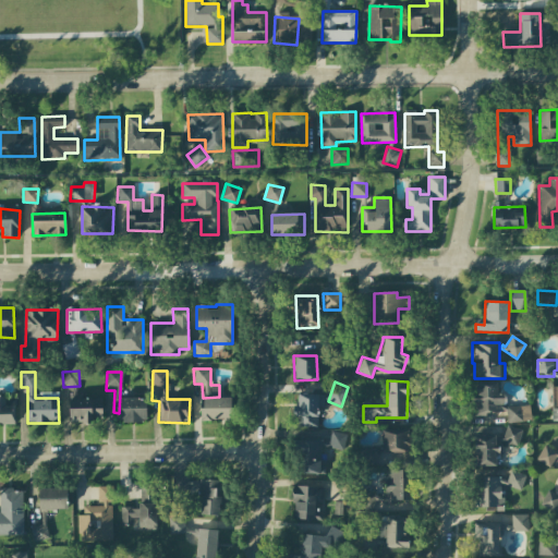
[(497,384),(473,385),(475,415),(506,413),(505,393),(498,393),(497,384)]
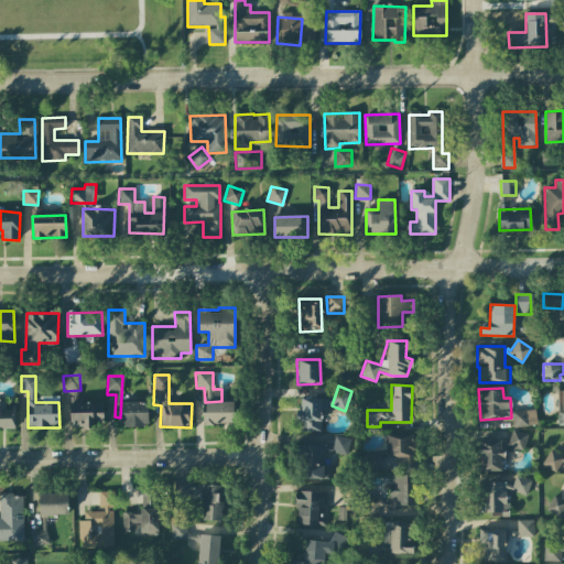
[(300,431),(323,432),(323,399),(301,398),(300,431)]
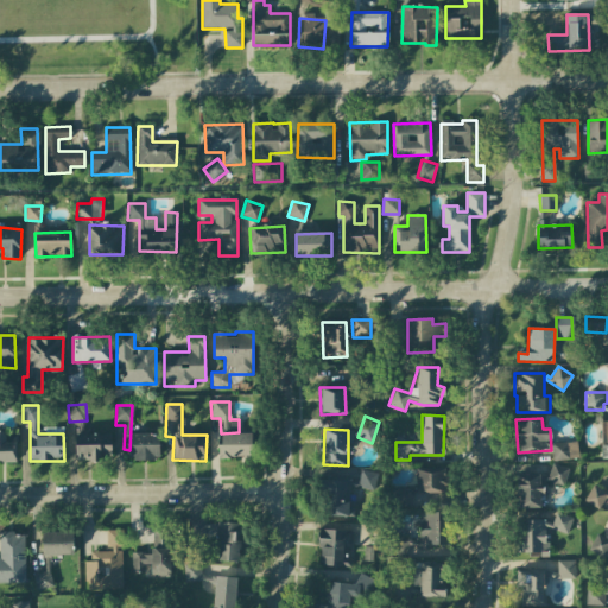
[(17,442),(5,442),(6,431),(0,431),(0,461),(17,462),(17,442)]
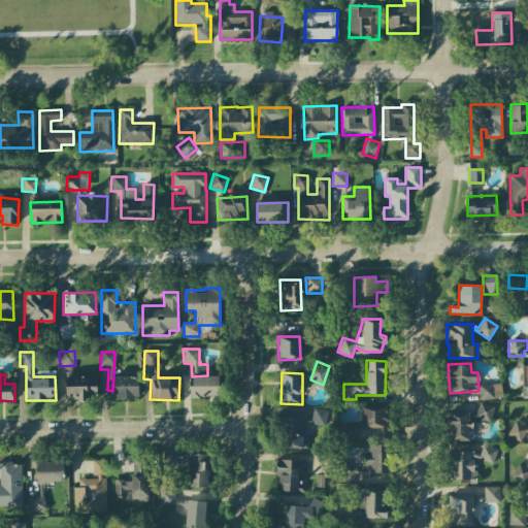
[(66,400),(88,400),(88,395),(97,395),(97,375),(67,375),(66,400)]
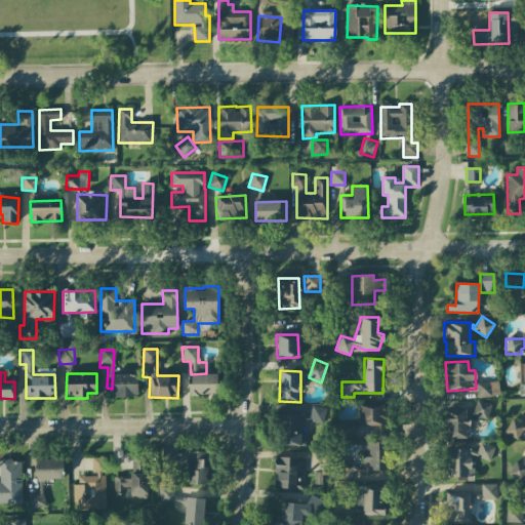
[(217,395),(216,374),(188,375),(189,396),(217,395)]
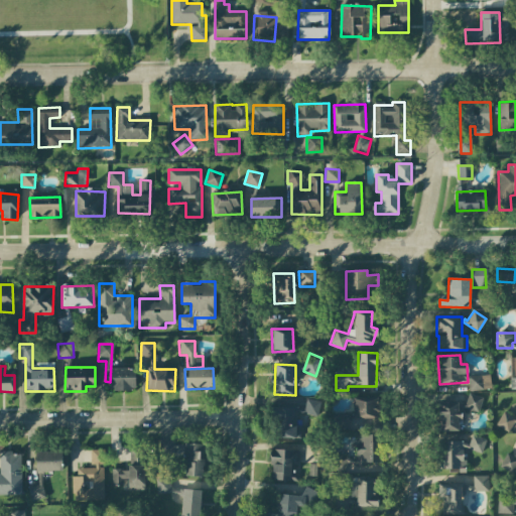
[(135,390),(136,369),(110,369),(110,390),(135,390)]
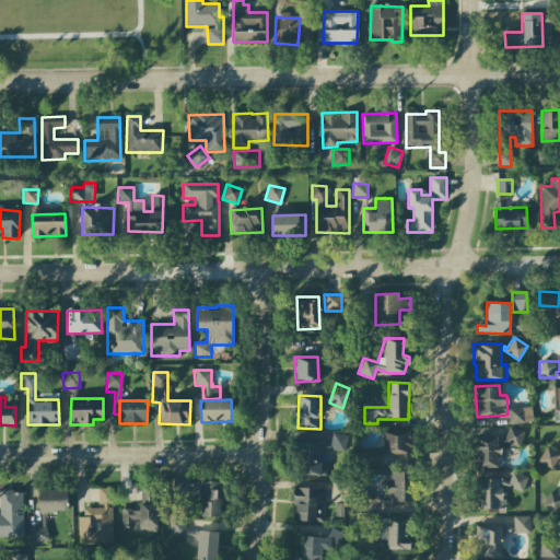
[(510,423),(533,423),(532,407),(509,408),(510,423)]
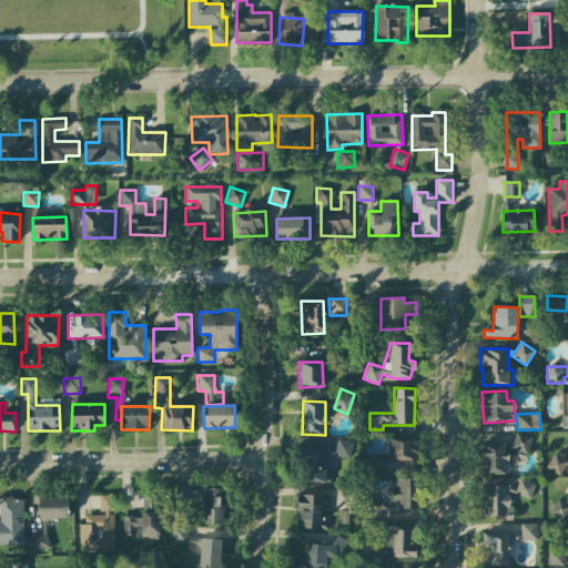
[(531,437),(516,433),(511,450),(527,455),(531,437)]
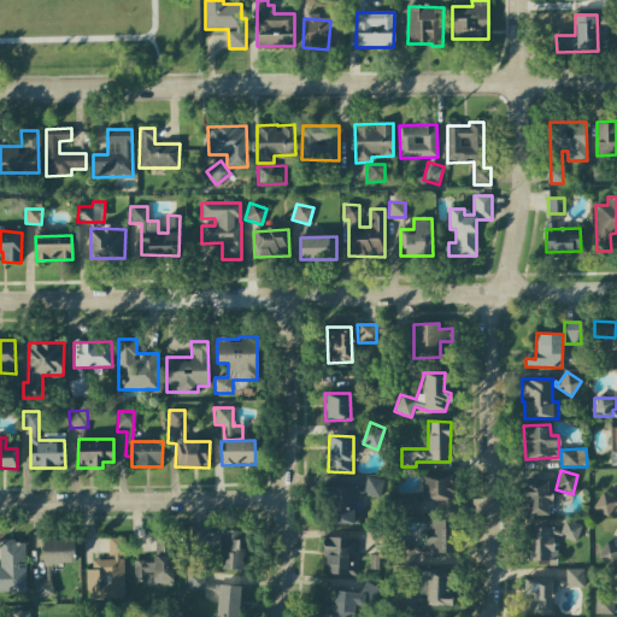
[(422,501),(452,501),(452,474),(422,474),(422,501)]
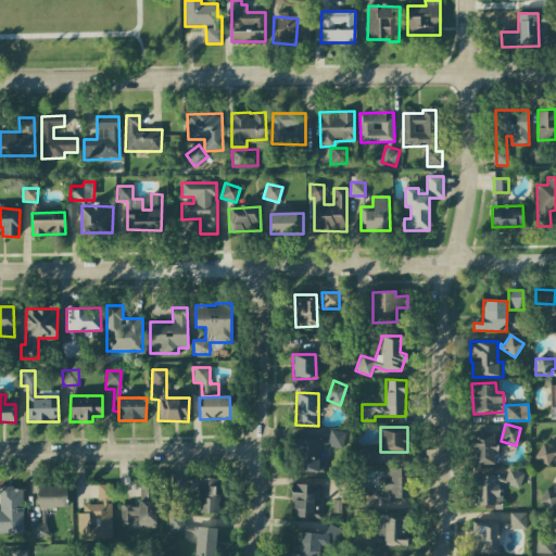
[(297,471),(323,472),(324,447),(343,447),(344,431),(329,430),(329,433),(298,432),(297,471)]
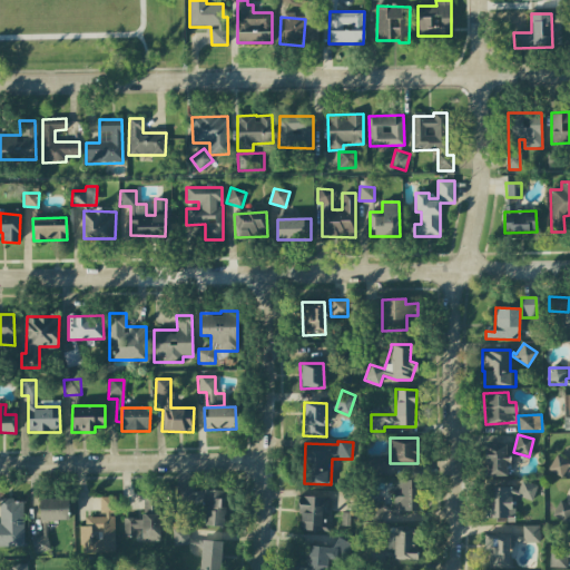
[(507,445),(485,445),(485,477),(508,477),(507,445)]
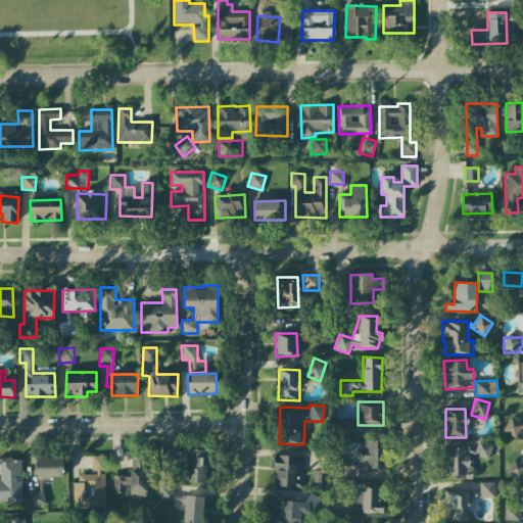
[(353,436),(353,420),(340,420),(340,435),(353,436)]
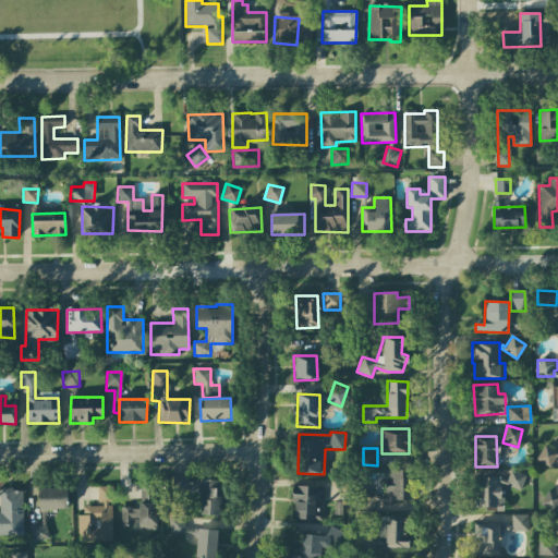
[(557,450),(541,450),(541,463),(553,463),(553,461),(557,461),(557,450)]
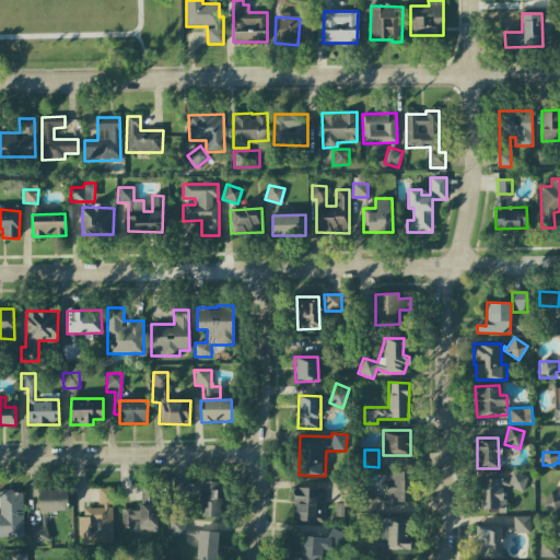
[(413,502),(413,471),(386,473),(387,502),(413,502)]
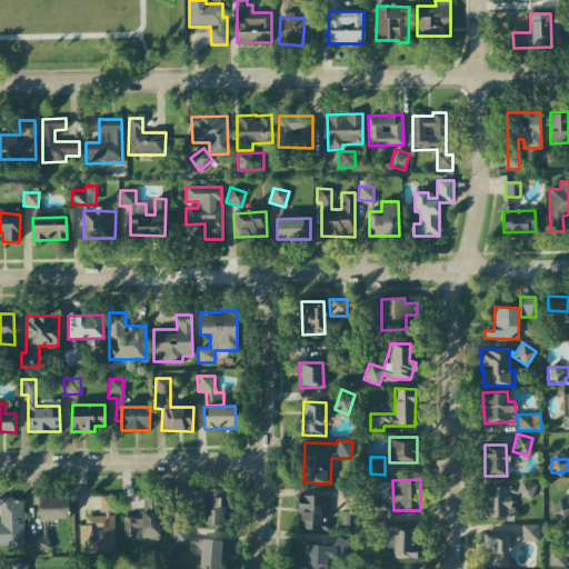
[(536,485),(520,480),(516,496),(532,500),(536,485)]
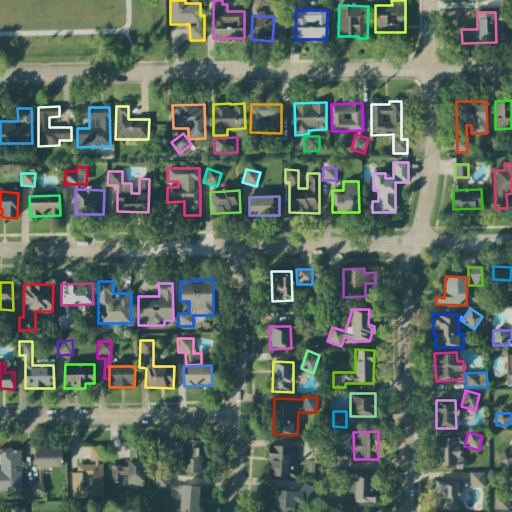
[(202,441),(174,440),(173,454),(183,455),(183,472),(201,473),(202,441)]
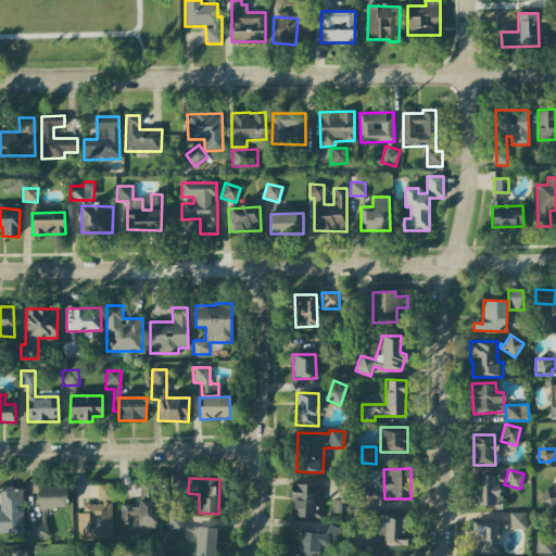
[(474,505),(501,505),(501,478),(474,478),(474,505)]
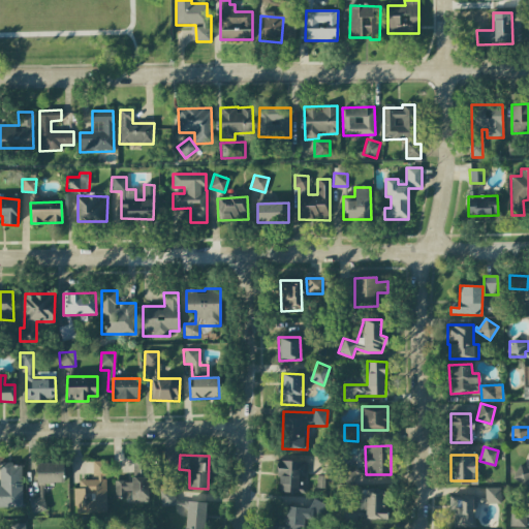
[(149,502),(149,460),(132,460),(132,481),(115,481),(115,498),(126,498),(126,492),(131,492),(131,502),(149,502)]
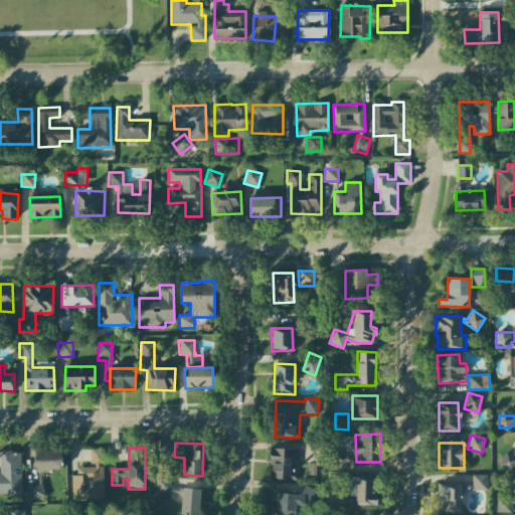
[(297,480),(297,450),(270,449),(270,480),(297,480)]
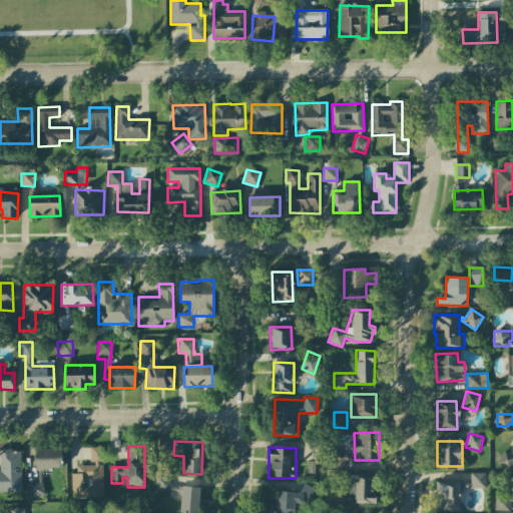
[(102,498),(103,465),(102,465),(102,448),(90,448),(90,466),(76,465),(76,474),(72,473),(72,497),(102,498)]
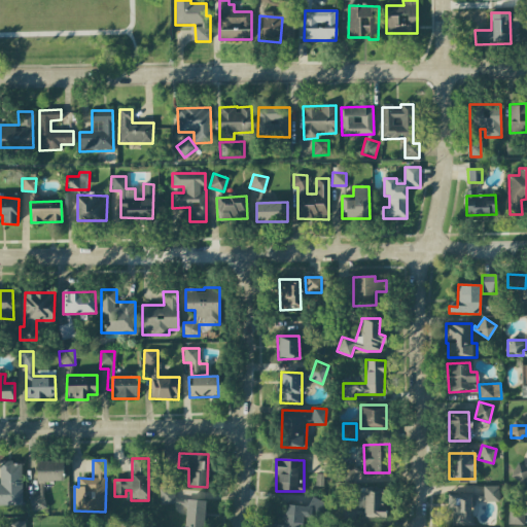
[(37,482),(64,482),(64,461),(36,461),(37,482)]
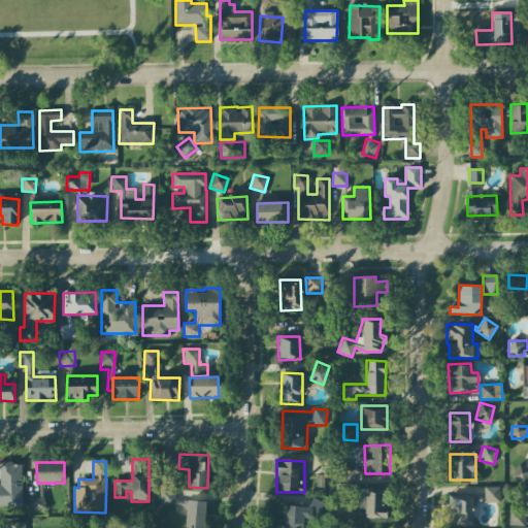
[(0,506),(23,506),(22,463),(0,463),(0,506)]
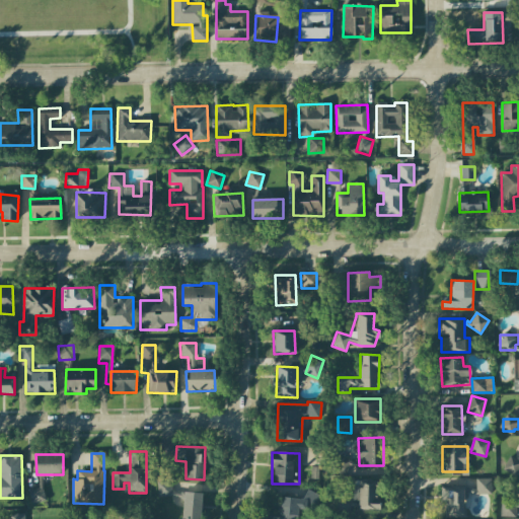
[(347,459),(336,458),(335,473),(346,473),(347,459)]
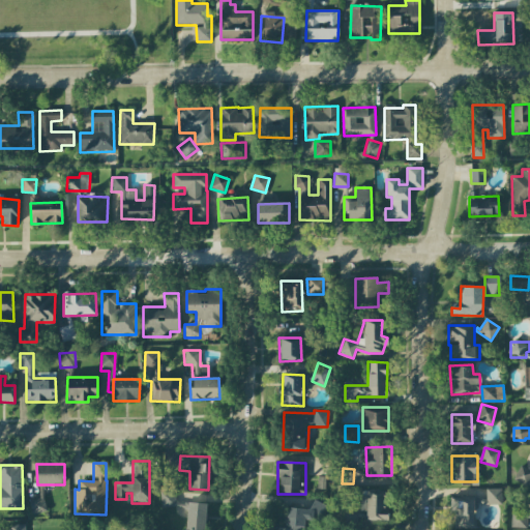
[(160,506),(175,506),(175,484),(162,484),(160,506)]
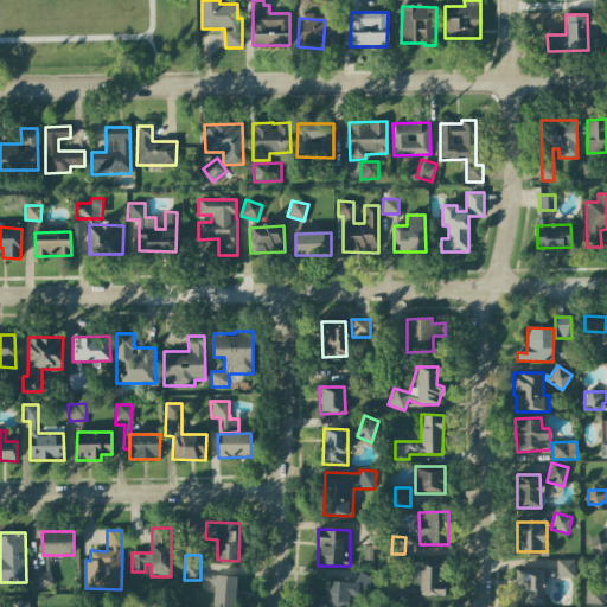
[(557,561),(557,579),(574,577),(574,560),(557,561)]
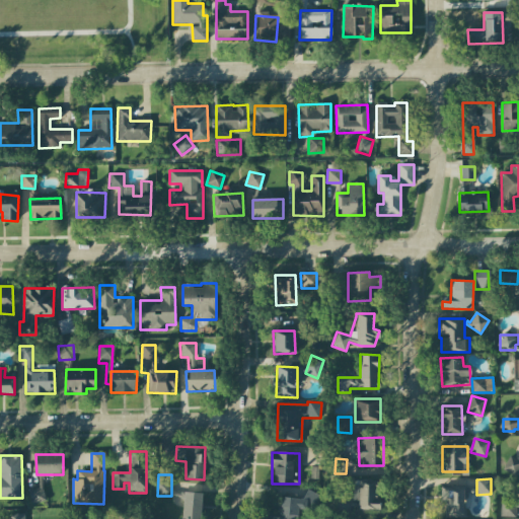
[(379,511),(377,480),(350,482),(352,513),(379,511)]
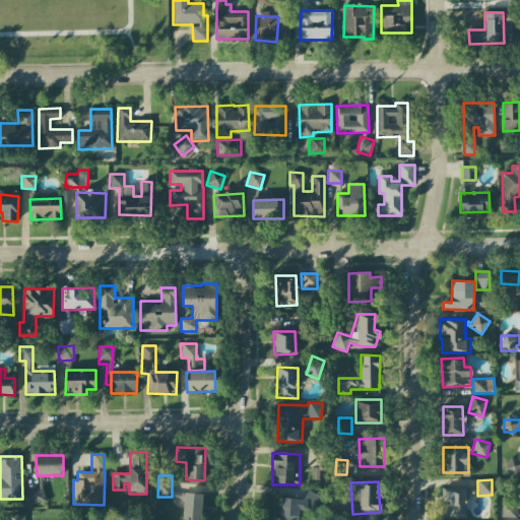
[(29,504),(45,503),(44,489),(28,490),(29,504)]
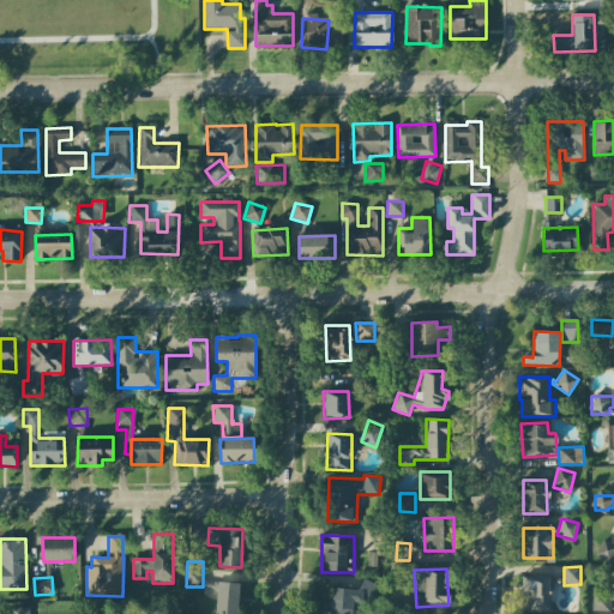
[(548,613),(549,578),(523,578),(522,612),(548,613)]
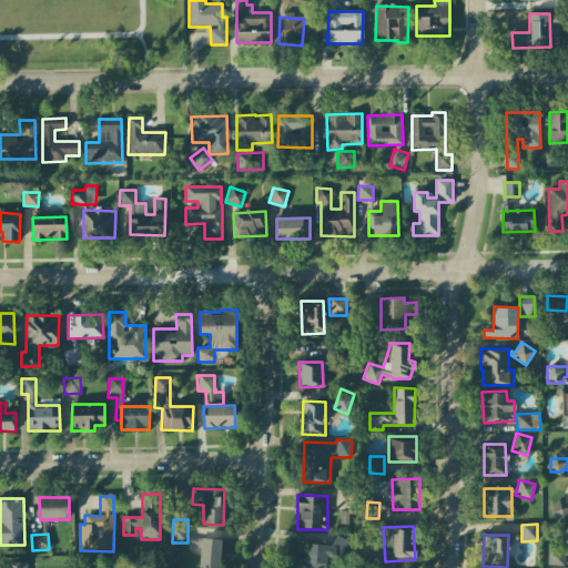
[(547,565),(564,566),(565,557),(567,556),(567,535),(567,551),(548,550),(547,565)]
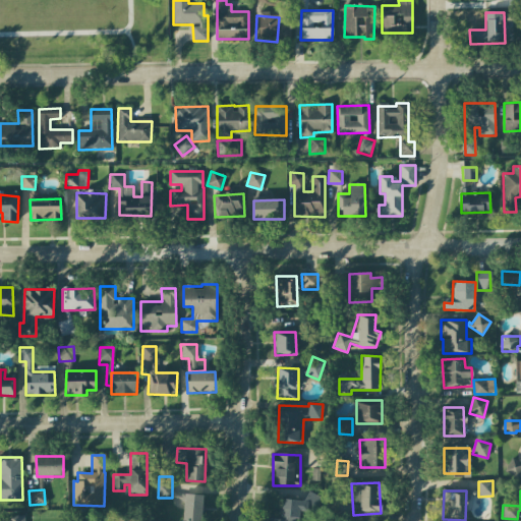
[(279,499),(278,519),(268,519),(268,520),(298,520),(299,511),(319,512),(320,495),(306,494),(306,501),(279,499)]
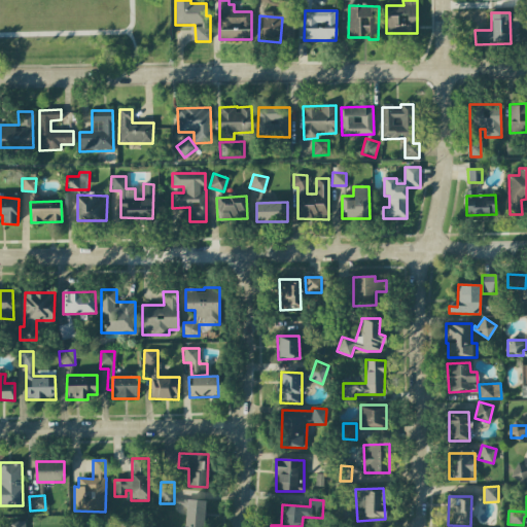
[(185,526),(189,526),(204,526),(205,500),(186,500),(185,526)]
